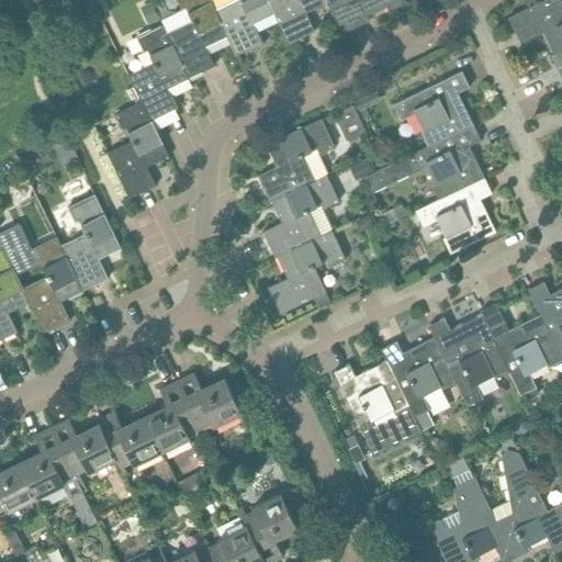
[(167,32),(166,32),(189,79),(215,66),(205,46),(226,36),(214,9),(210,0),(177,0),(181,9),(184,7),(191,20),(167,32)]
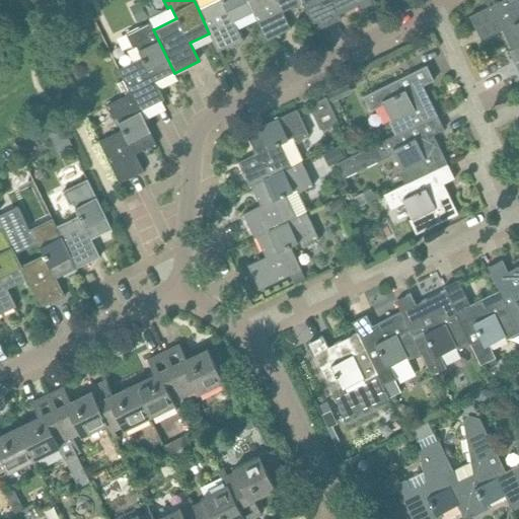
[(214,0),(198,8),(209,33),(218,52),(242,40),(233,21),(253,12),(247,0),(214,0)]
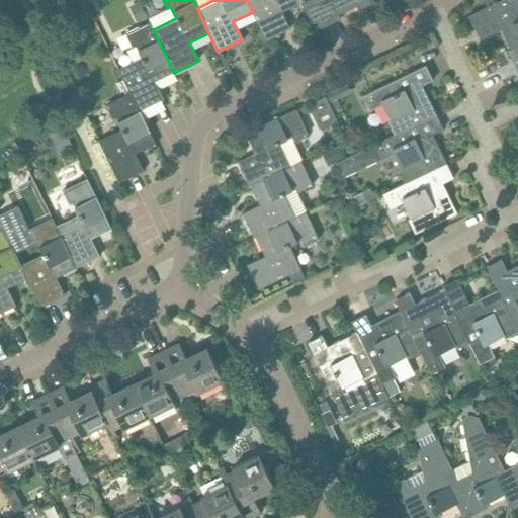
[(300,0),(247,0),(253,12),(266,40),(290,28),(282,11),(301,1),(300,0)]
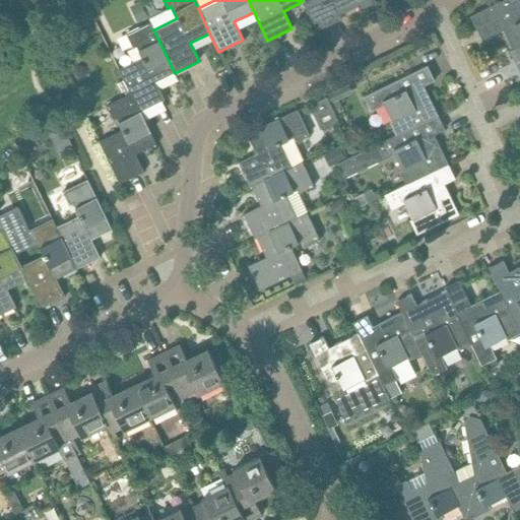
[(302,0),(303,1),(317,30),(341,18),(337,9),(342,7),(344,10),(358,4),(361,9),(377,1),(376,0),(302,0)]
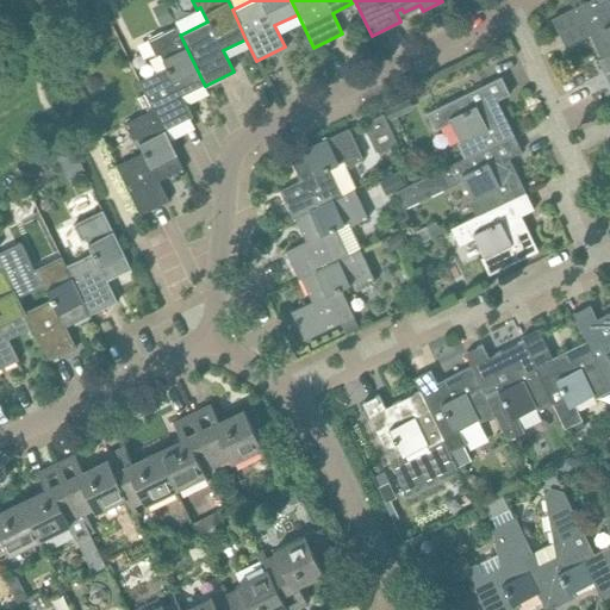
[(590,35),(602,58),(609,54),(609,2),(609,0),(589,0),(552,18),(566,47),(590,35)]
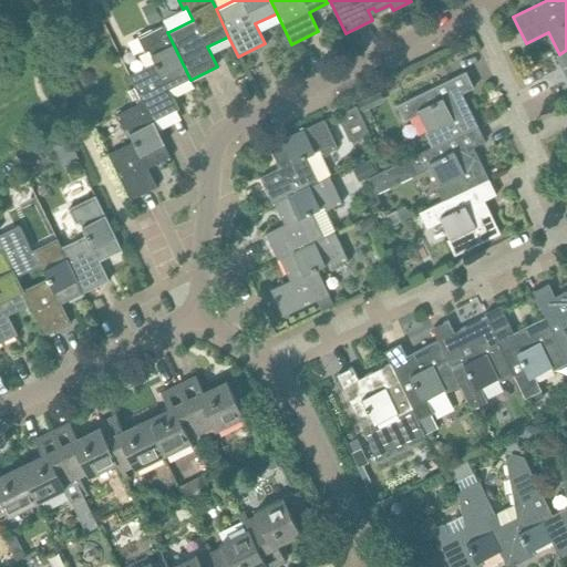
[(153,1),(141,7),(150,24),(161,19),(153,1)]
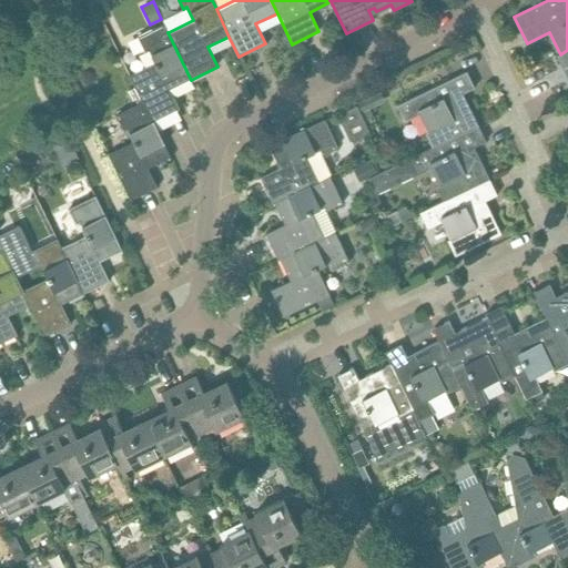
[(164,23),(164,24),(138,37),(145,52),(149,50),(155,63),(129,77),(142,102),(143,102),(153,122),(179,109),(170,90),(191,80),(168,32),(169,32),(164,23)]
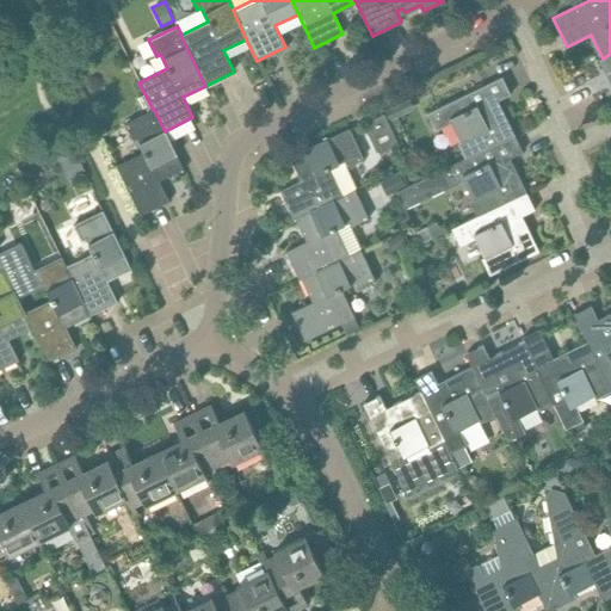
[(610,54),(603,59),(598,60),(610,86),(610,54)]
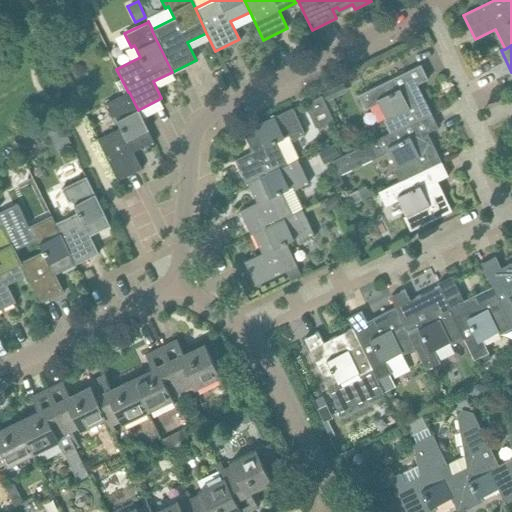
[(390,133),(431,113),(420,89),(416,91),(413,86),(428,79),(421,64),(358,95),(365,109),(378,103),(386,119),(383,120),(390,133)]
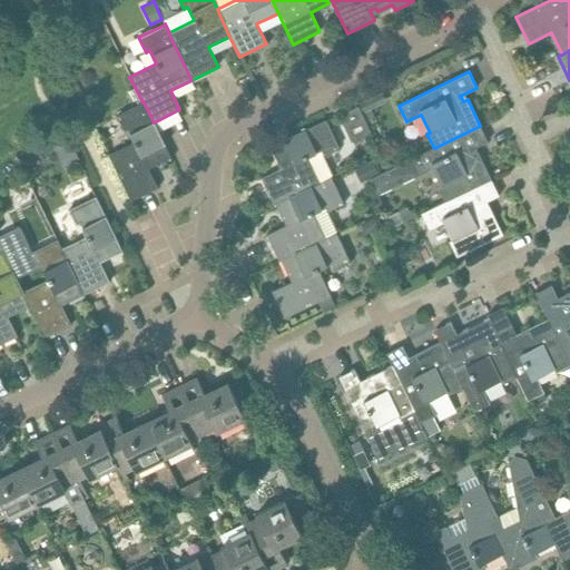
[(148,168),(170,158),(154,123),(144,102),(143,102),(117,116),(125,131),(128,129),(134,143),(108,155),(131,202),(158,188),(148,168)]
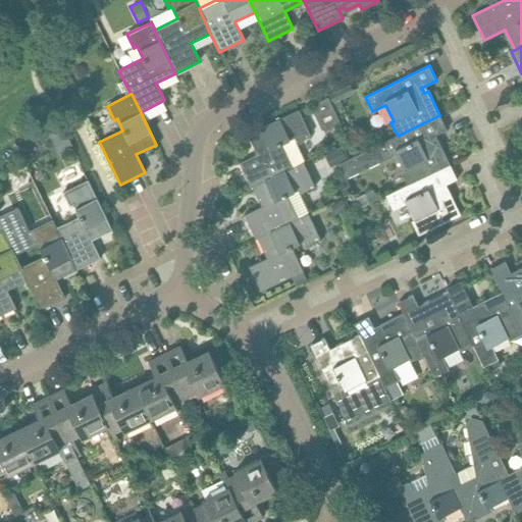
[(311,104),(317,118),(335,110),(328,95),(314,103),(311,104)]
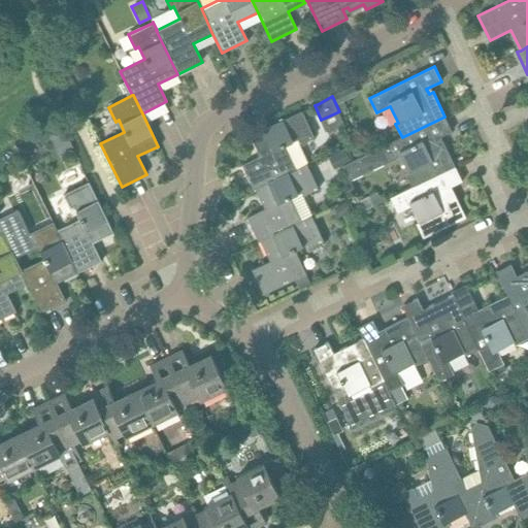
[(302,111),(250,136),(260,157),(242,165),(254,190),(256,189),(297,169),(296,169),(286,146),(298,140),(299,143),(315,137),(302,111)]
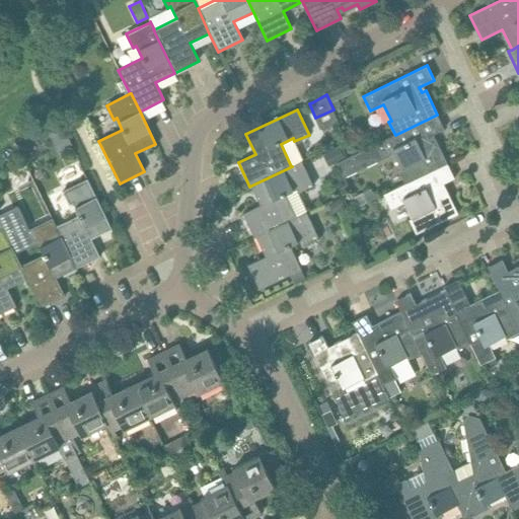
[(337,163),(344,177),(393,153),(401,169),(399,170),(405,183),(405,184),(448,164),(436,140),(432,141),(430,136),(444,129),(437,115),(395,135),(346,159),(337,163)]
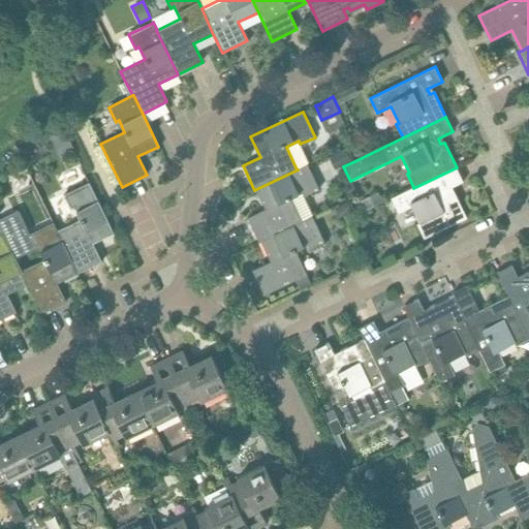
[(60,123),(47,129),(52,139),(65,133),(60,123)]
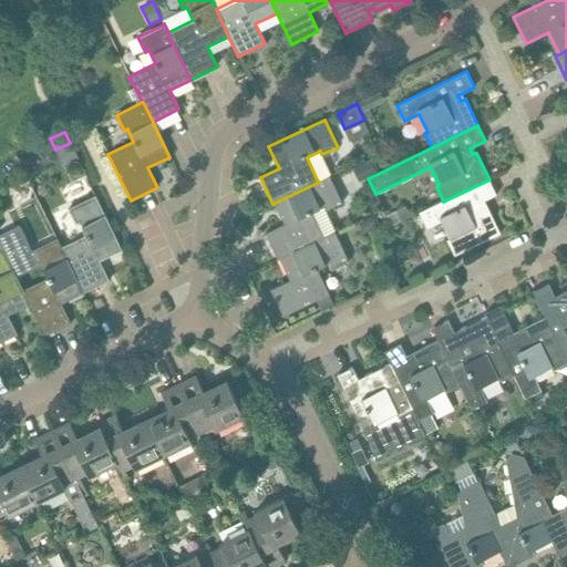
[(363,158),(350,165),(351,167),(359,183),(368,178),(378,174),(371,163),(370,161),(366,163),(363,158)]
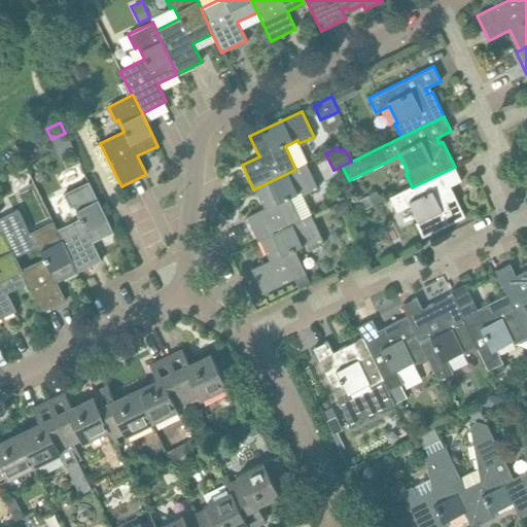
[(307,164),(295,169),(296,169),(255,188),(265,209),(246,217),(258,242),(260,241),(301,221),(290,198),(303,192),(304,196),(318,189),(307,164)]
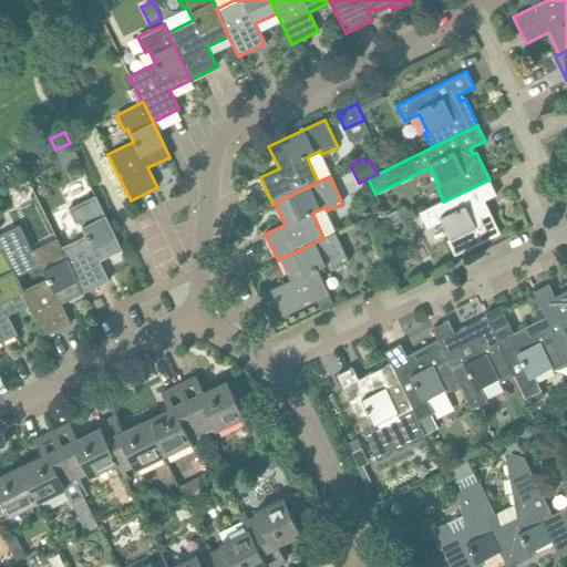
[(443,202),(443,200),(420,213),(428,228),(442,222),(450,238),(447,240),(455,256),(501,234),(487,206),(483,208),(481,202),(496,195),(490,179),(443,202)]
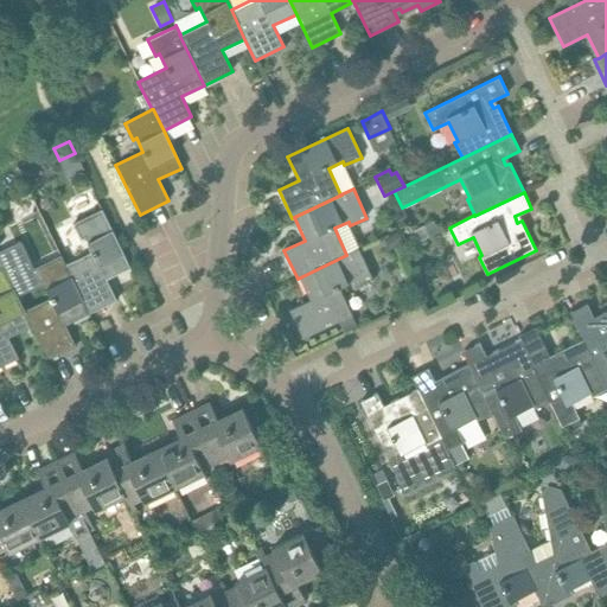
[(26,206),(24,211),(26,216),(31,218),(36,216),(38,211),(37,206),(31,204),(26,206)]
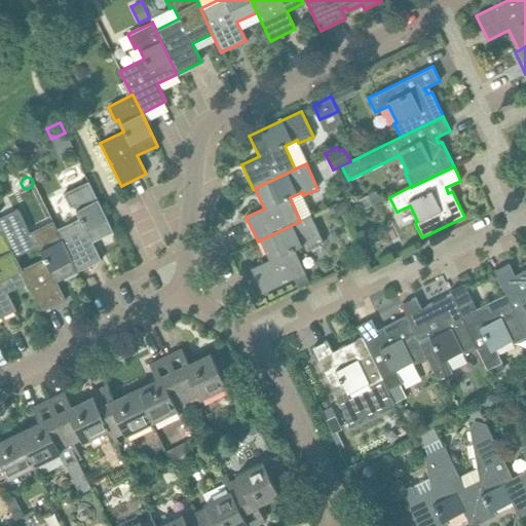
[(57,229),(77,272),(102,260),(94,245),(114,234),(88,181),(64,193),(71,208),(74,207),(79,218),(57,229)]
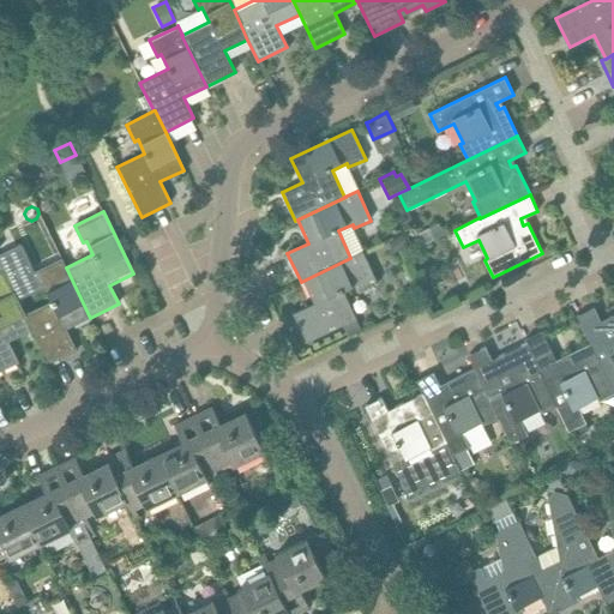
[(20,244),(0,253),(0,262),(4,270),(18,300),(41,289),(44,287),(52,301),(25,314),(24,314),(32,330),(31,330),(48,365),(77,350),(66,329),(90,318),(66,268),(61,258),(55,262),(34,271),(20,244)]
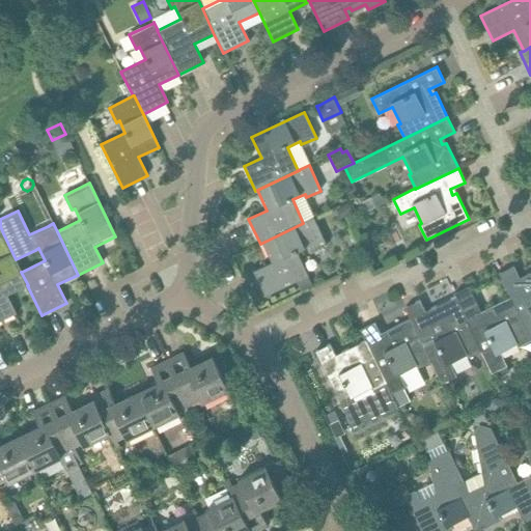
[(272,262),(253,272),(266,297),(297,282),(301,291),(313,285),(308,276),(298,252),(309,247),(311,250),(326,243),(314,218),(313,218),(303,223),(262,243),(272,262)]
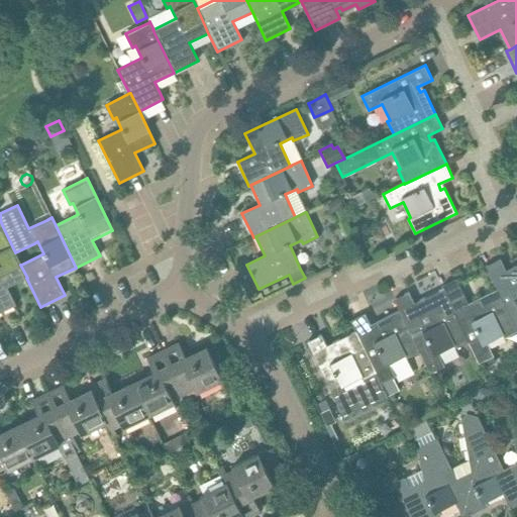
[(7,287),(26,278),(27,278),(20,265),(21,265),(3,227),(0,228),(0,312),(16,305),(7,287)]
